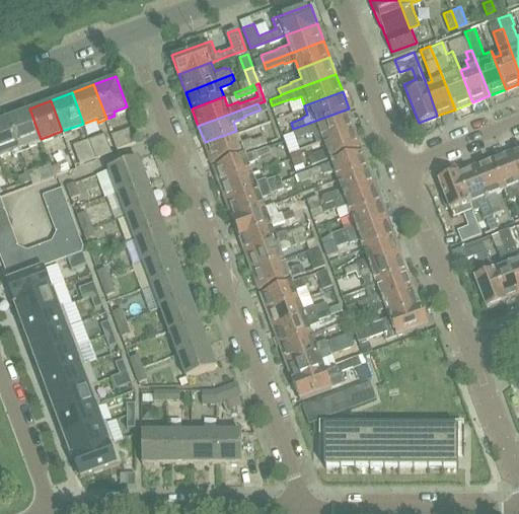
[(29,108),(8,117),(19,147),(41,139),(29,108)]
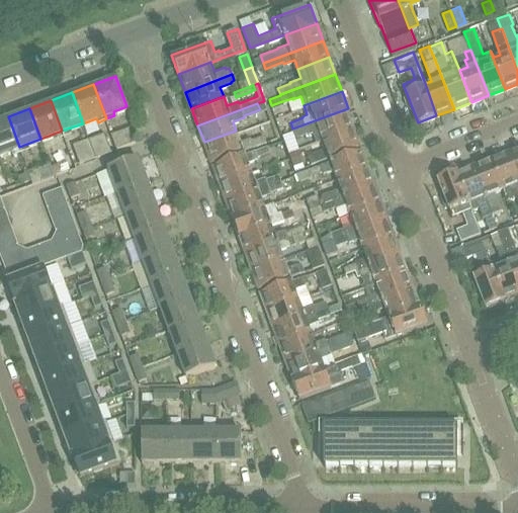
[(313,132),(316,141),(355,126),(348,108),(292,129),(295,136),(308,132),(309,133),(313,132)]
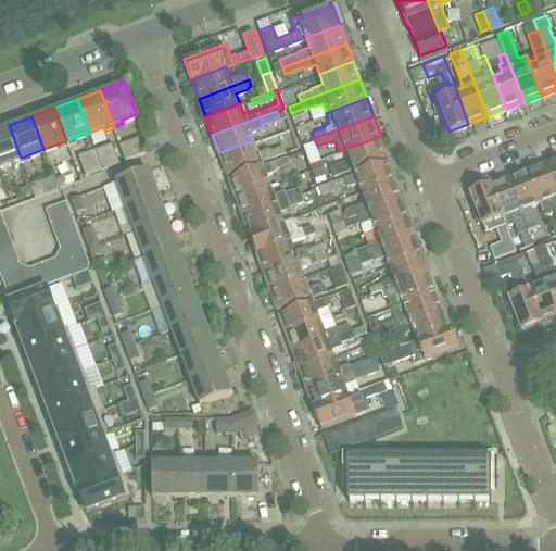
[(9,125),(0,127),(0,165),(21,158),(9,125)]
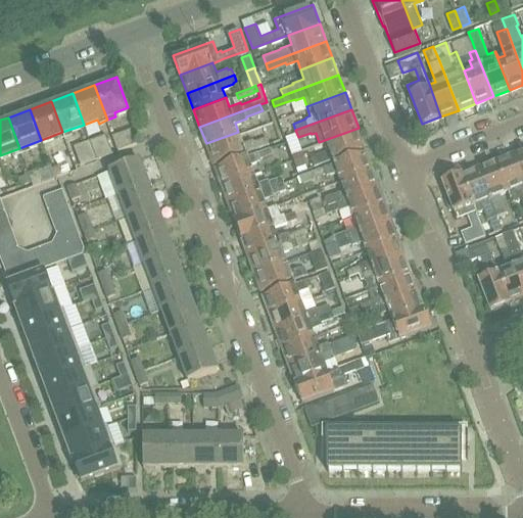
[(111,134),(117,149),(137,141),(131,126),(111,134)]
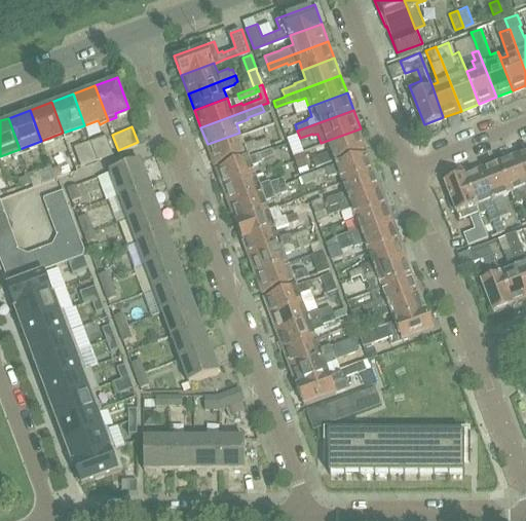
[(308,160),(310,168),(364,147),(362,142),(365,139),(361,128),(321,143),(322,143),(328,141),(331,149),(320,153),(321,155),(308,160)]
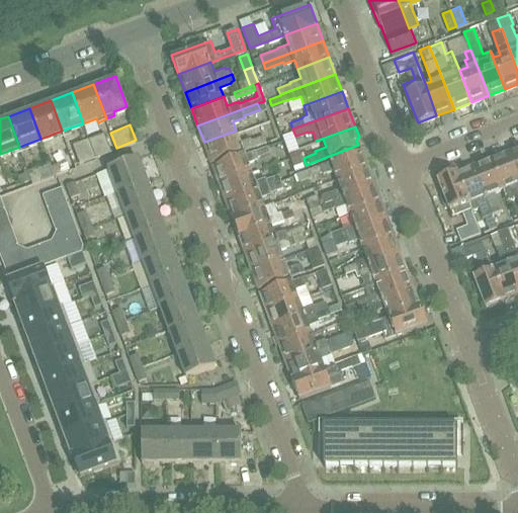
[(95,156),(111,150),(104,131),(88,137),(95,156)]
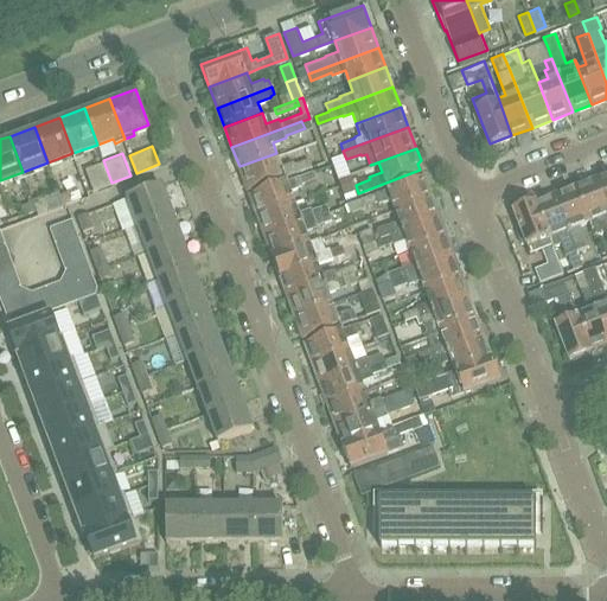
[(310,155),(294,161),(294,159),(281,164),(276,153),(240,166),(244,180),(249,180),(251,187),(312,164),(310,155)]
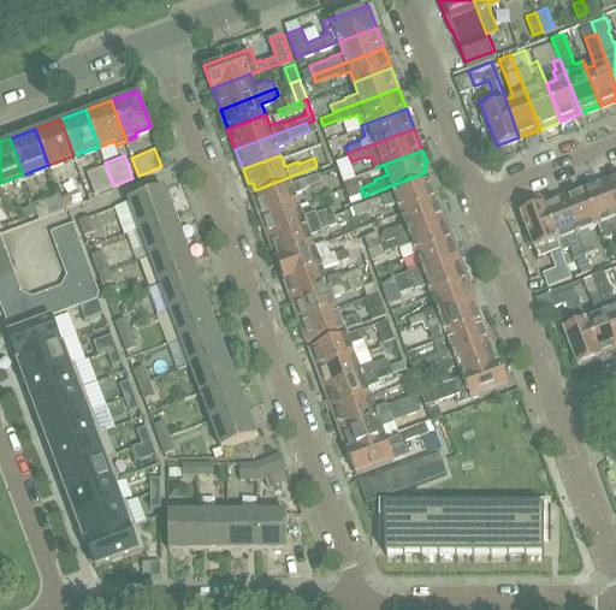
[(94,191),(113,185),(105,163),(86,169),(94,191)]
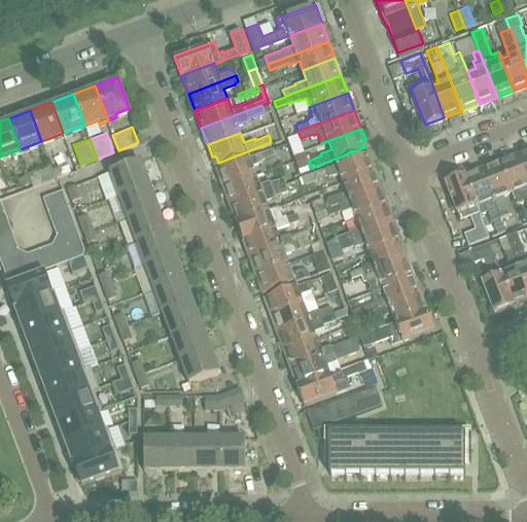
[(272,146),(259,150),(219,166),(221,171),(218,174),(222,185),(255,173),(251,164),(262,160),(261,158),(275,153),(272,146)]
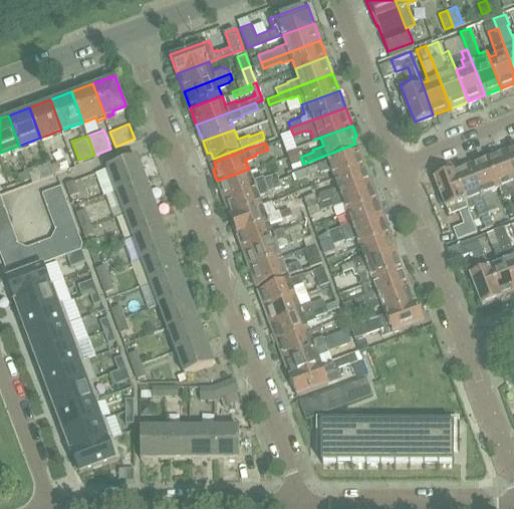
[(513,144),(503,149),(513,179),(513,144)]
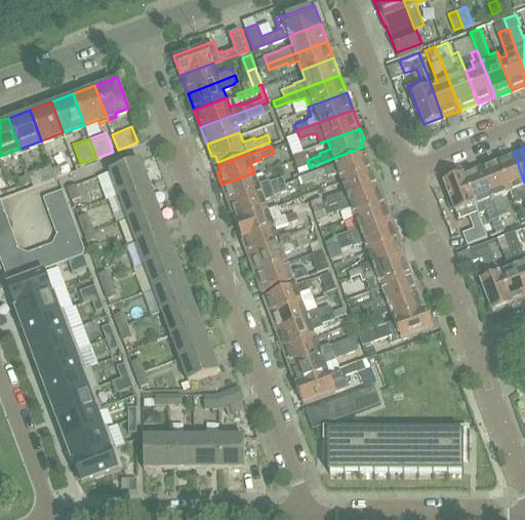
[(292,153),(299,170),(308,167),(301,150),(292,153)]
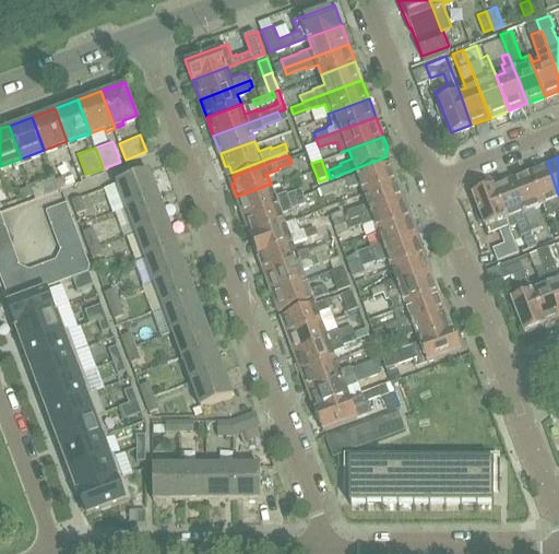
[(345,177),(318,187),(321,195),(323,193),(328,203),(335,201),(332,190),(335,189),(334,188),(348,184),(348,186),(360,181),(365,192),(399,179),(394,166),(390,166),(388,160),(345,176),(345,177)]
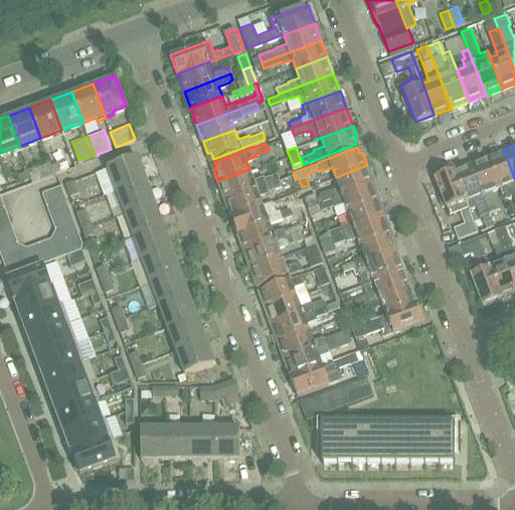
[(514,179),(504,149),(487,155),(498,187),(499,186),(506,206),(514,202),(514,179)]
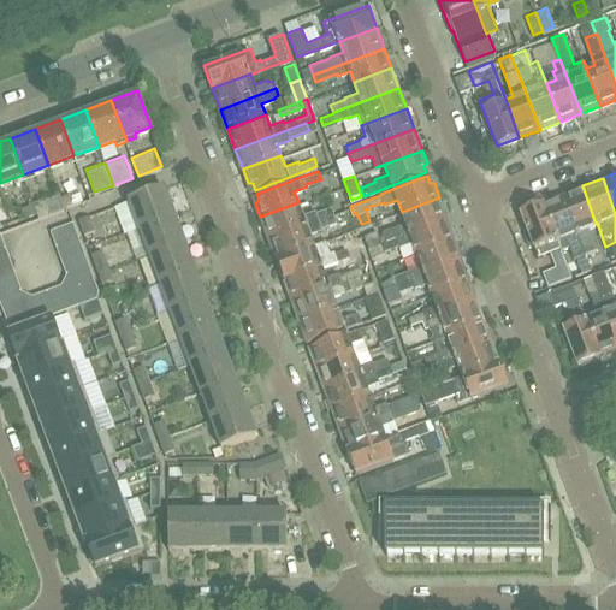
[(164,184),(129,197),(138,226),(175,213),(164,184)]
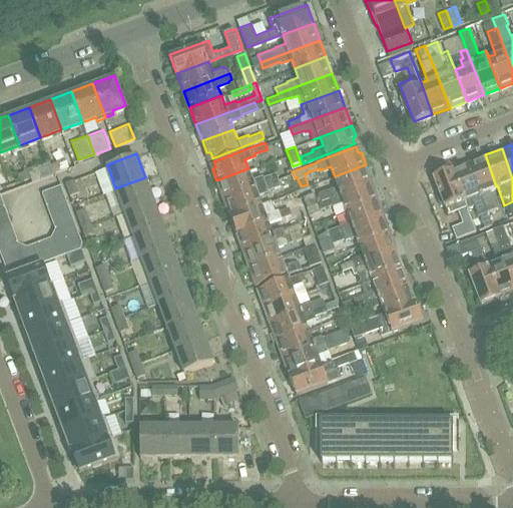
[(485,154),(467,161),(486,210),(496,206),(490,188),(496,186),(485,154)]
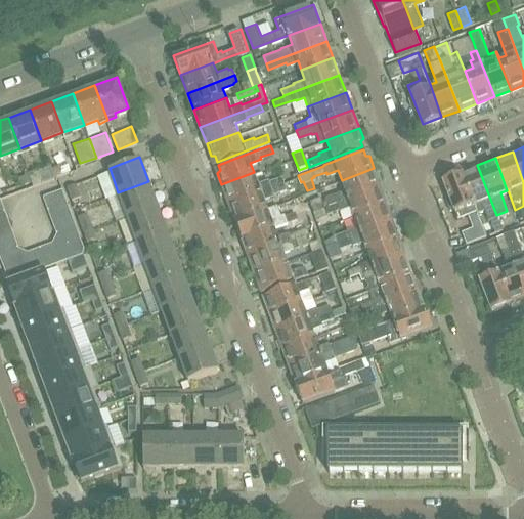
[(51,166),(55,175),(70,169),(67,160),(51,166)]
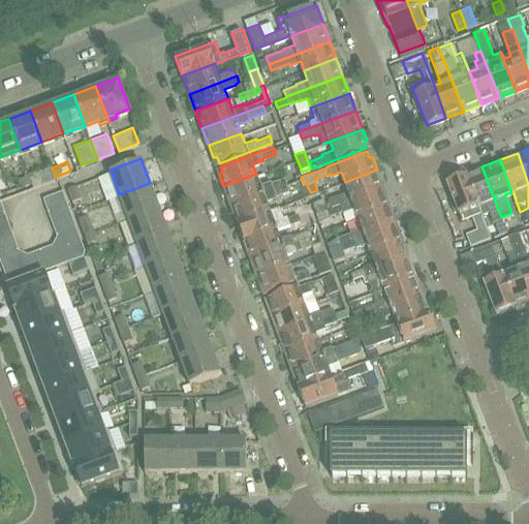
[(464,173),(479,213),(489,210),(493,220),(501,217),(481,166),(464,173)]
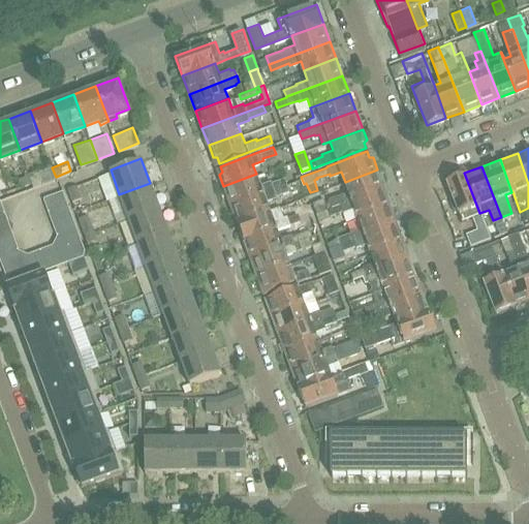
[(32,186),(42,182),(37,167),(27,172),(28,174),(31,181),(32,186)]
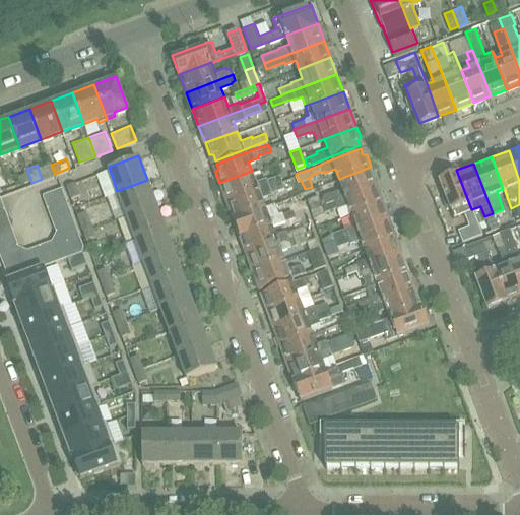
[(318,193),(307,197),(310,208),(377,183),(371,167),(339,179),(342,187),(322,194),(323,196),(319,197),(318,193)]
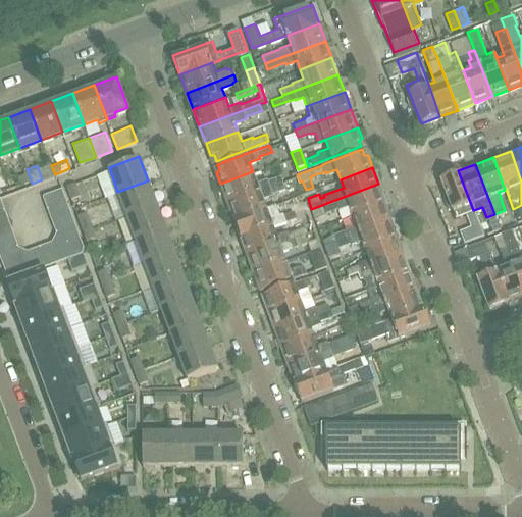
[(481,234),(473,210),(458,170),(440,177),(455,216),(466,212),(470,224),(459,228),(464,241),(481,234)]
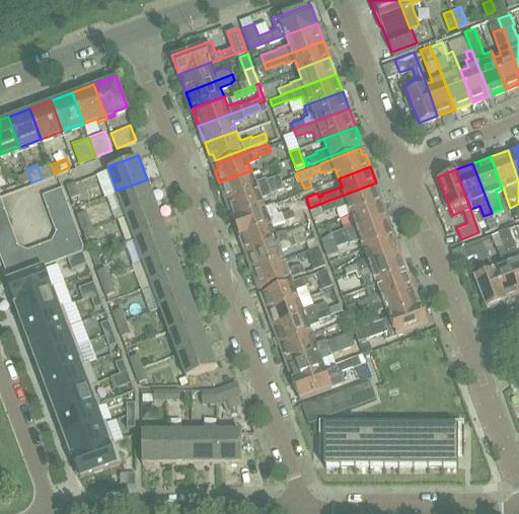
[(18,182),(30,177),(27,170),(15,174),(18,182)]
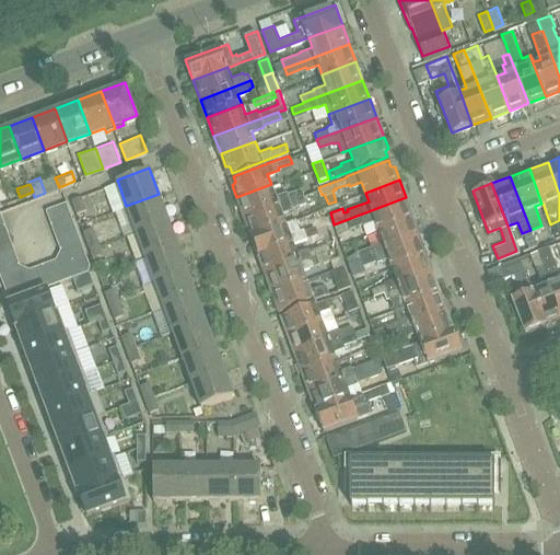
[(236,197),(243,216),(303,194),(301,186),(287,191),(287,189),(275,194),(271,184),(236,197)]
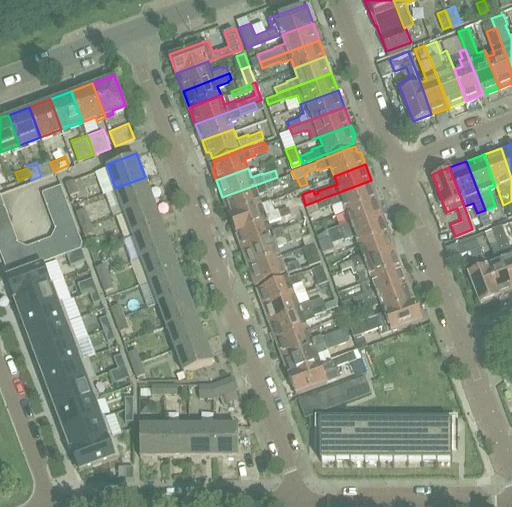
[(65,181),(70,193),(79,190),(74,177),(65,181)]
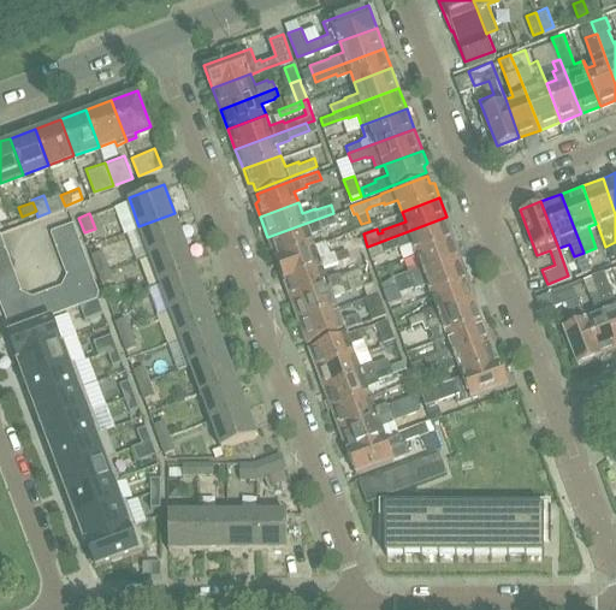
[(138,226),(149,253),(184,240),(175,213),(138,226)]
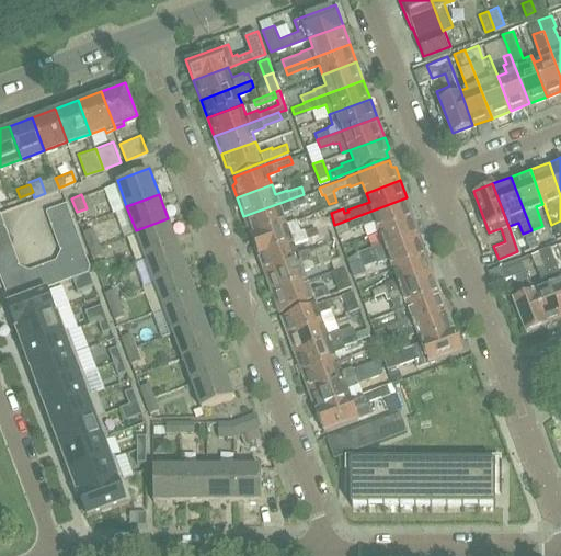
[(243,216),(251,235),(300,217),(300,216),(285,222),(282,212),(294,207),(293,205),(306,201),(304,194),(243,216)]
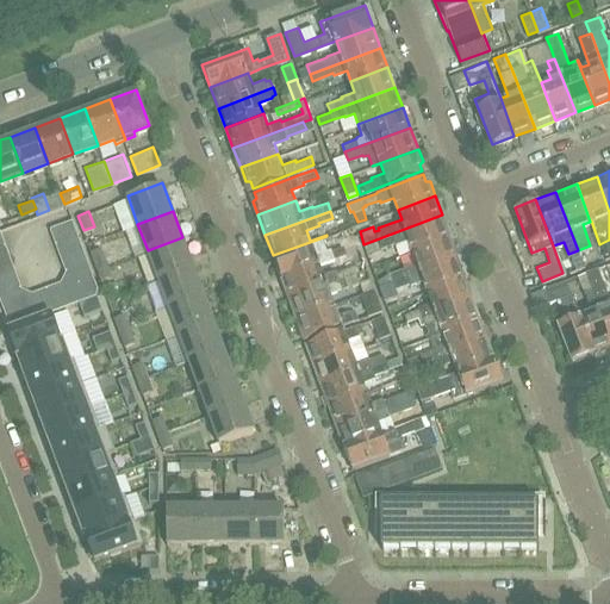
[(367,251),(394,241),(396,243),(409,238),(412,248),(449,234),(442,215),(363,244),(367,251)]
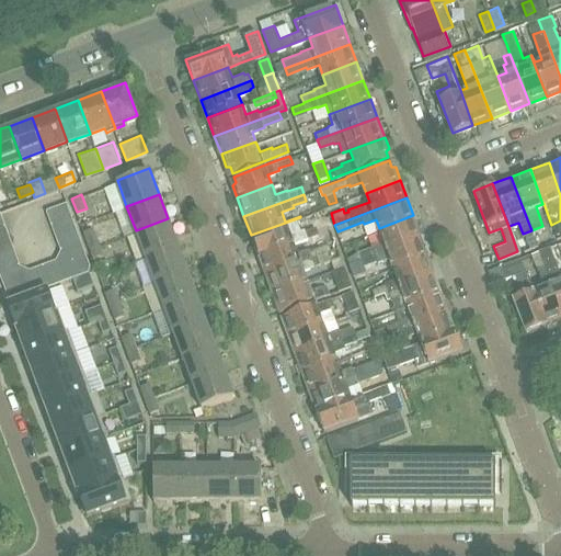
[(50,223),(71,215),(66,201),(47,207),(46,210),(50,223)]
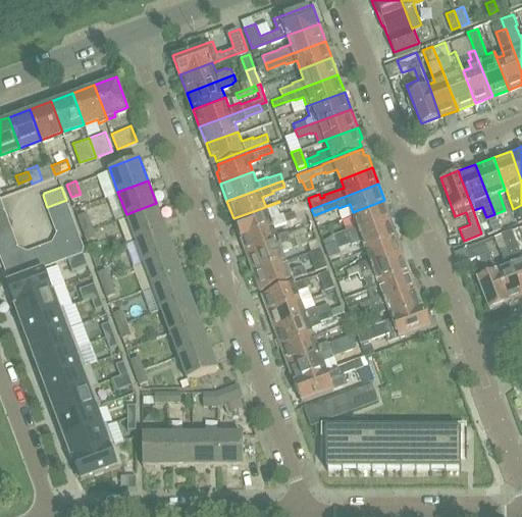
[(51,218),(70,211),(66,200),(47,207),(51,218)]
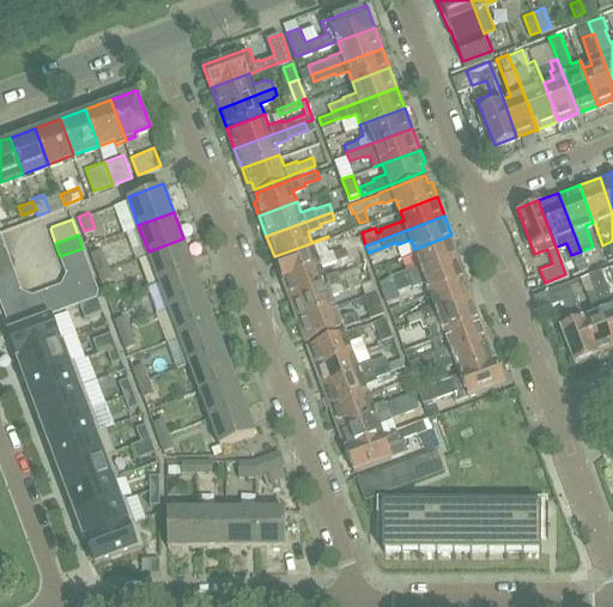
[(378,280),(381,286),(394,281),(393,281),(459,256),(451,235),(414,249),(419,261),(405,266),(406,267),(389,274),(378,280)]
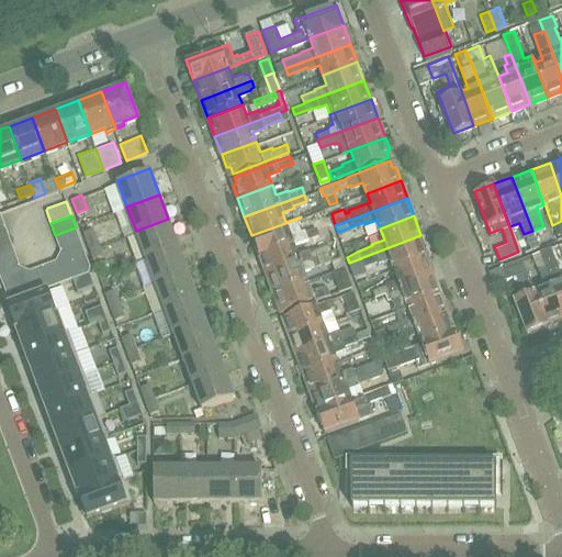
[(251,235),(258,255),(293,242),(318,233),(316,225),(305,230),(301,218),(251,235)]
